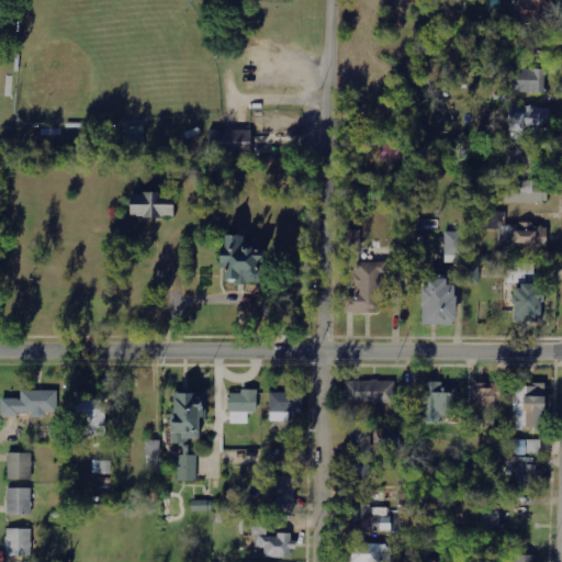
[(516,0),(516,22),(549,23),(549,0),(516,0)]
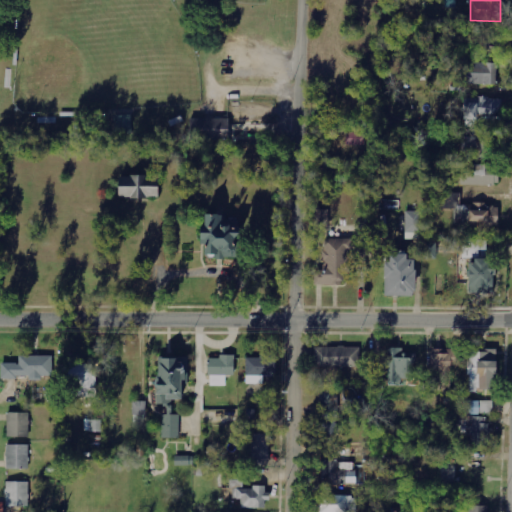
[(496,85),(496,63),(464,62),(464,84),(496,85)]
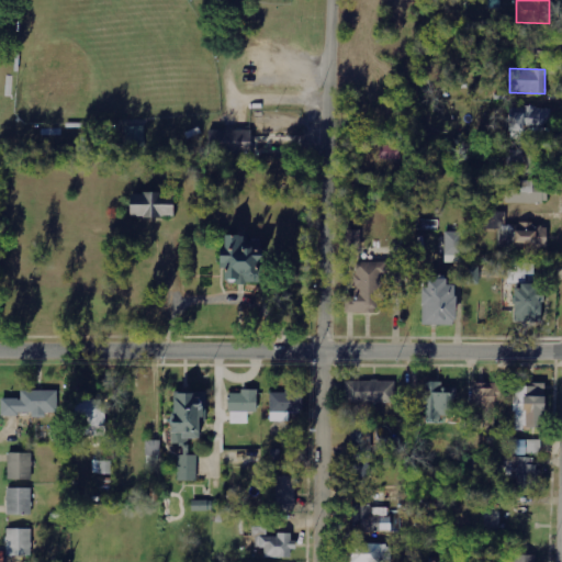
[(551,108),(508,107),(507,128),(550,130),(551,108)]
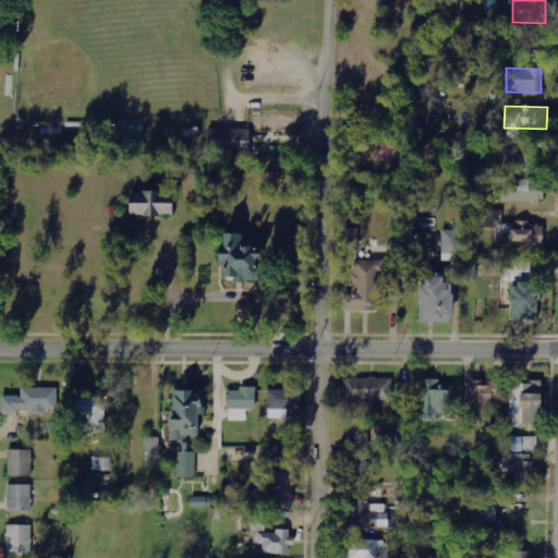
[(143,125),(125,126),(125,147),(144,146),(143,125)]
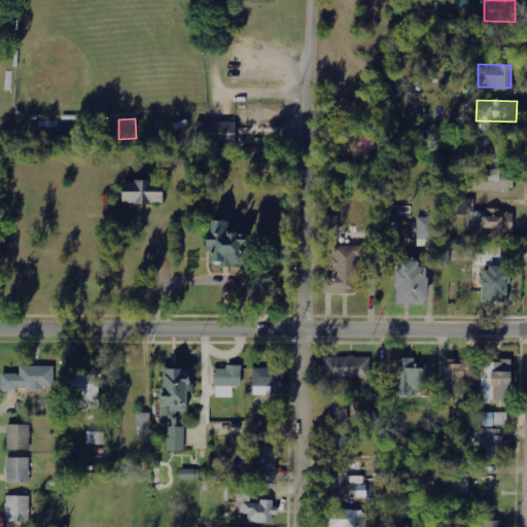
[(235,143),(235,121),(200,123),(201,144),(235,143)]
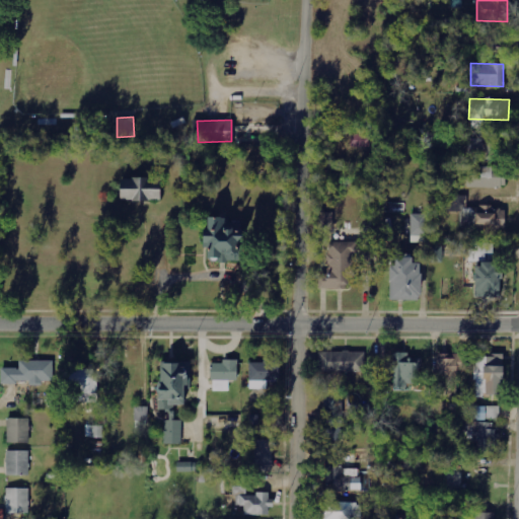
[(467,139),(467,157),(491,157),(491,132),(478,132),(479,139),(467,139)]
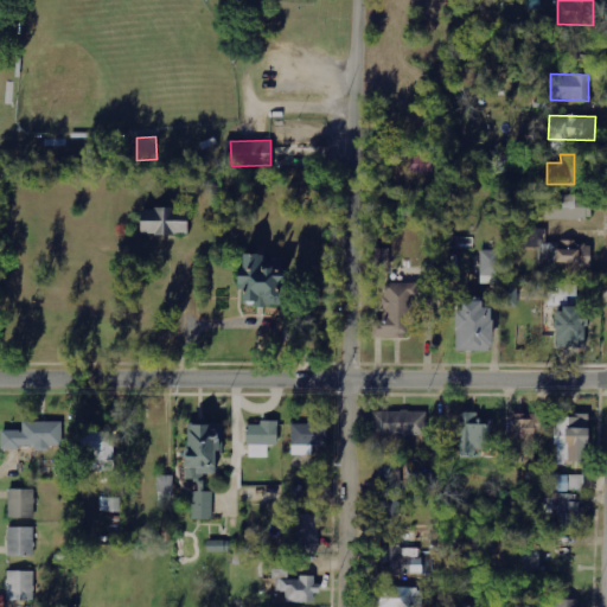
[(433,157),(411,157),(410,173),(433,173),(433,157)]
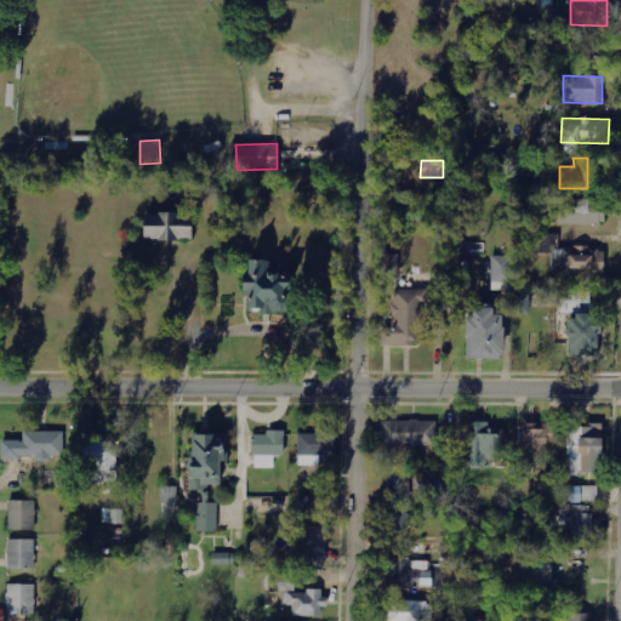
[(604,224),(605,212),(587,212),(587,200),(560,199),(559,223),(604,224)]
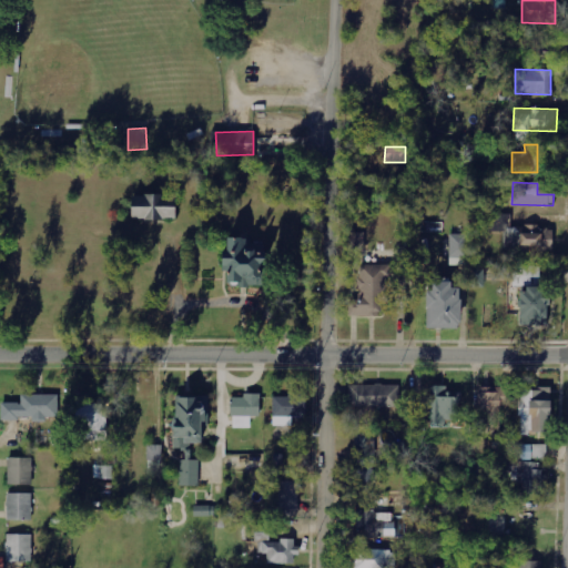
[(129,220),(173,219),(173,194),(129,195),(129,220)]
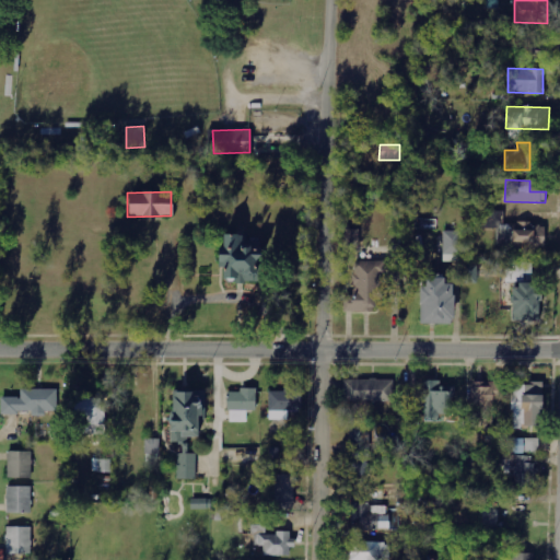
[(545,247),(545,223),(503,224),(503,211),(482,211),(482,228),(498,228),(498,248),(545,247)]
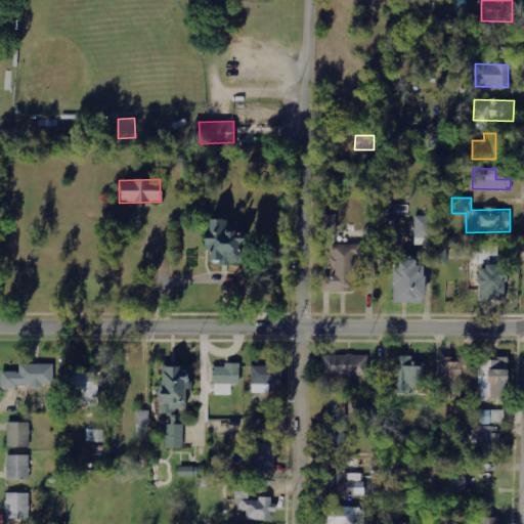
[(336,231),(336,214),(322,214),(322,231),(336,231)]
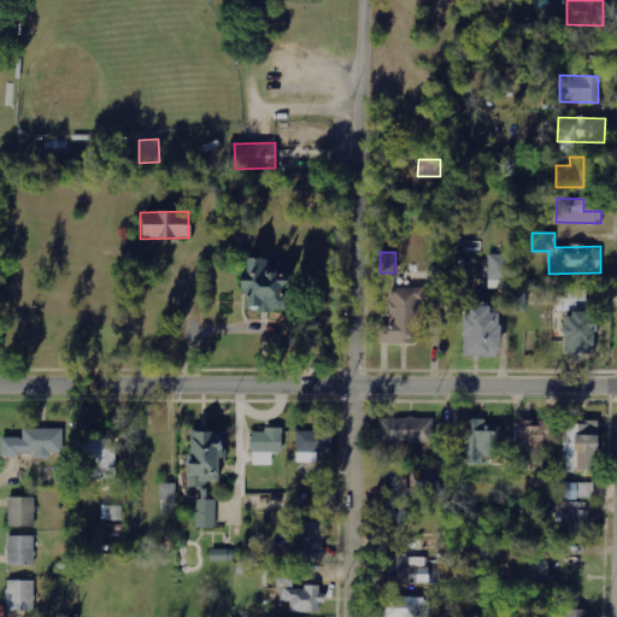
[(509,254),(488,254),(488,280),(509,281),(509,254)]
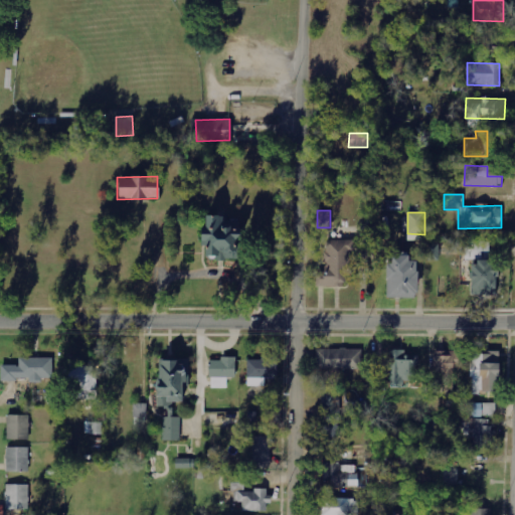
[(203,256),(233,256),(233,225),(221,225),(221,215),(203,215),(203,227),(198,227),(198,240),(203,240),(203,256)]
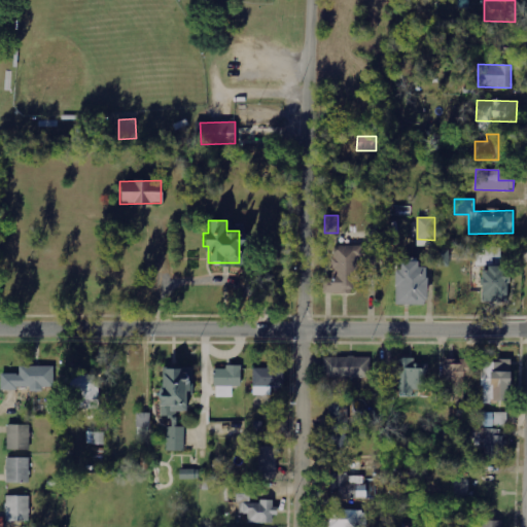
[(323,293),(360,294),(360,246),(332,246),(331,278),(323,278),(323,293)]
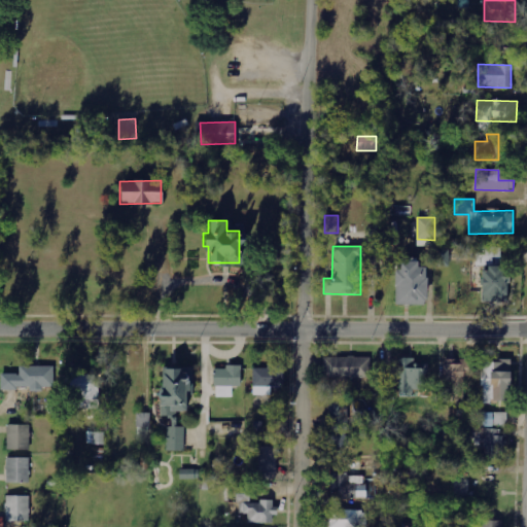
[(449,250),(437,250),(437,267),(449,267),(449,250)]
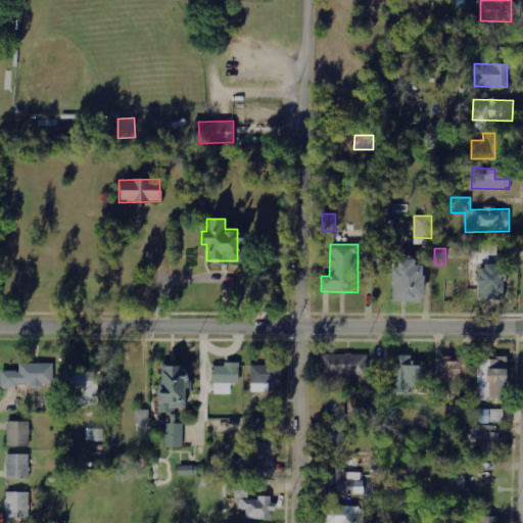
[(422,302),(422,258),(393,257),(392,302),(422,302)]
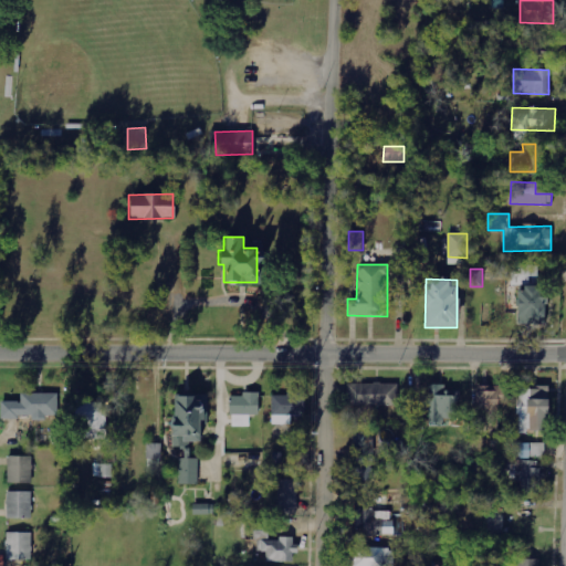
[(516,287),(516,324),(545,323),(544,287),(516,287)]
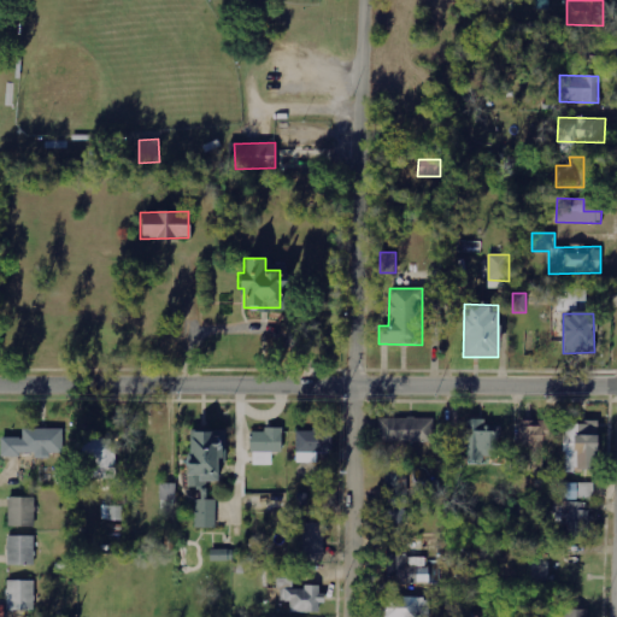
[(432,418),(380,419),(380,442),(433,441),(432,418)]
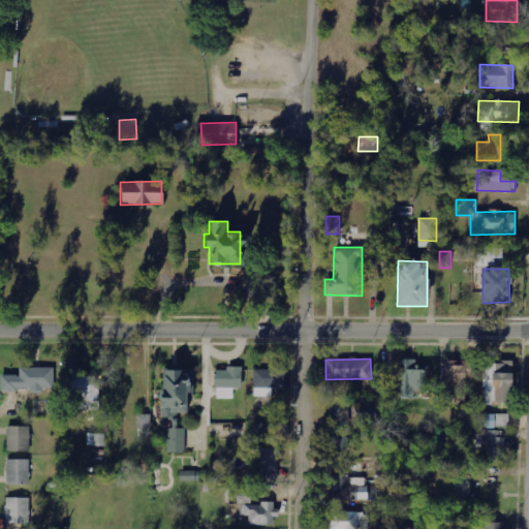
[(401,398),(418,398),(418,393),(428,393),(429,365),(415,365),(415,360),(402,360),(401,398)]
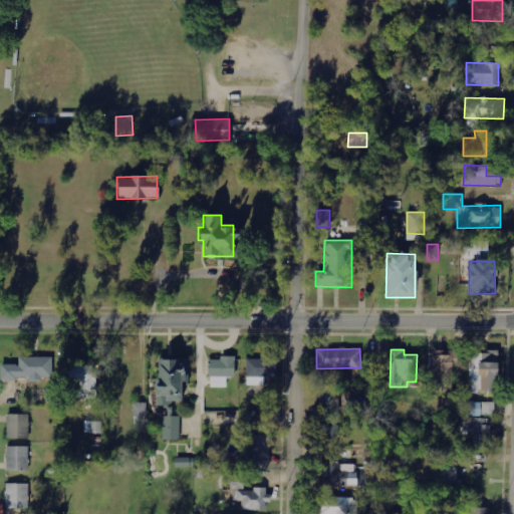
[(453,392),(453,368),(458,368),(458,351),(430,351),(431,393),(453,392)]
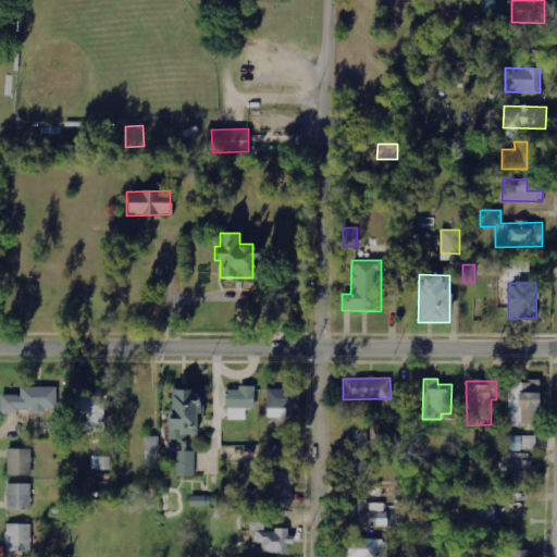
[(508,423),(537,424),(539,382),(509,382),(508,423)]
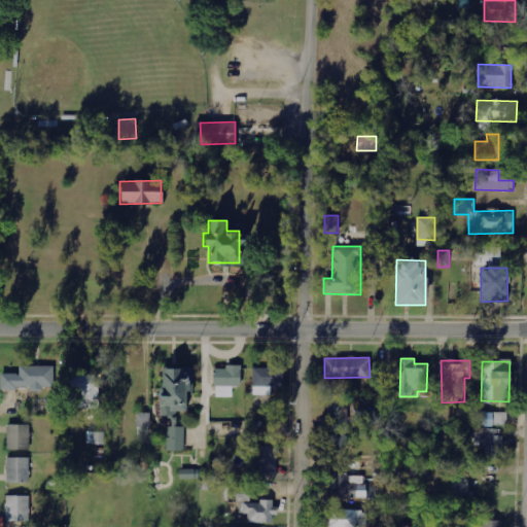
[(214,369),(214,397),(233,397),(233,386),(241,387),(241,365),(224,365),(224,369),(214,369)]
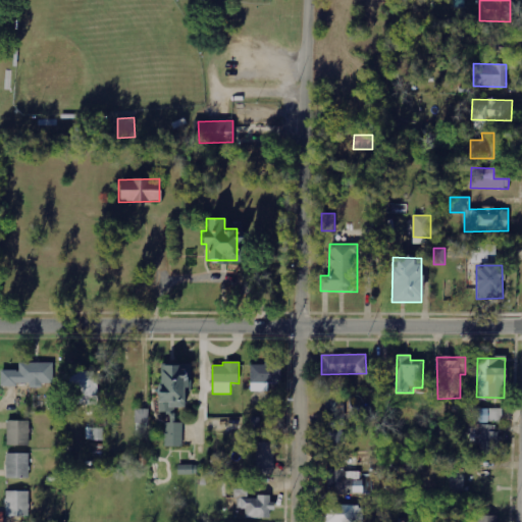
[(55,363),(19,363),(19,370),(1,370),(1,385),(44,386),(44,384),(54,384),(55,363)]
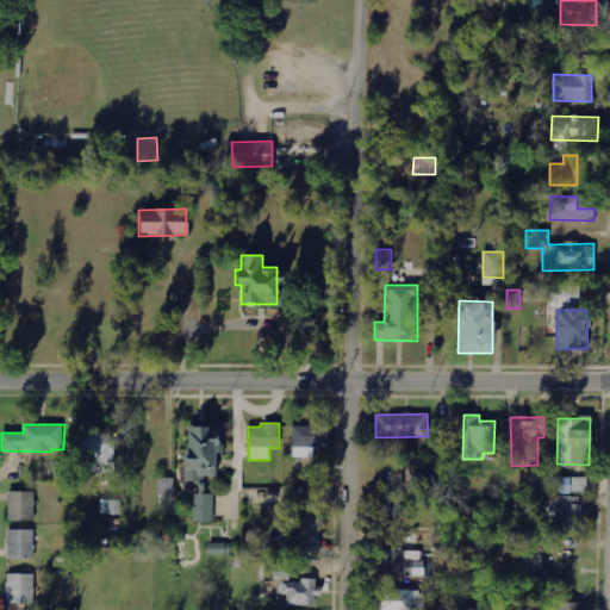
[(292,425),(293,458),(313,458),(313,448),(329,448),(329,424),(292,425)]
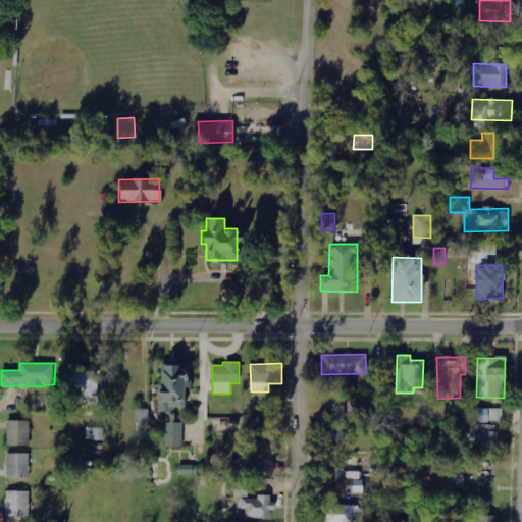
[(191,392),(191,365),(158,365),(158,410),(183,410),(183,392),(191,392)]
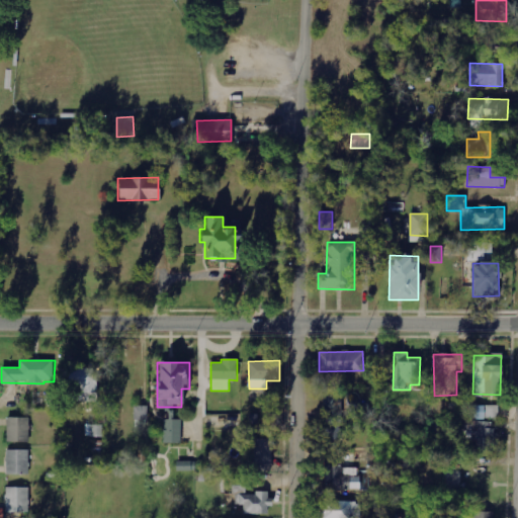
[(68,367),(69,403),(98,402),(97,367),(68,367)]
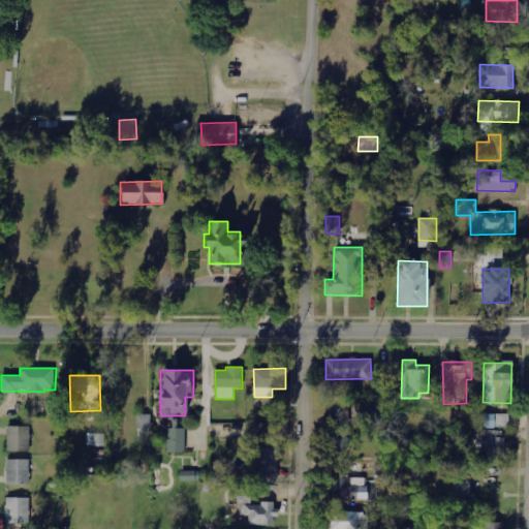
[(330,448),(349,449),(351,407),(332,406),(330,448)]
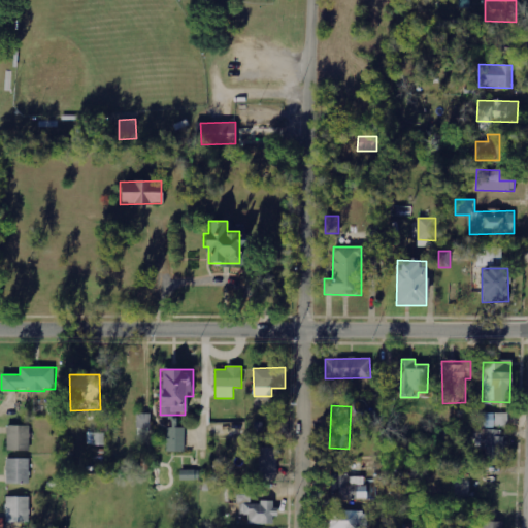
[(151,415),(137,414),(137,428),(151,429),(151,415)]
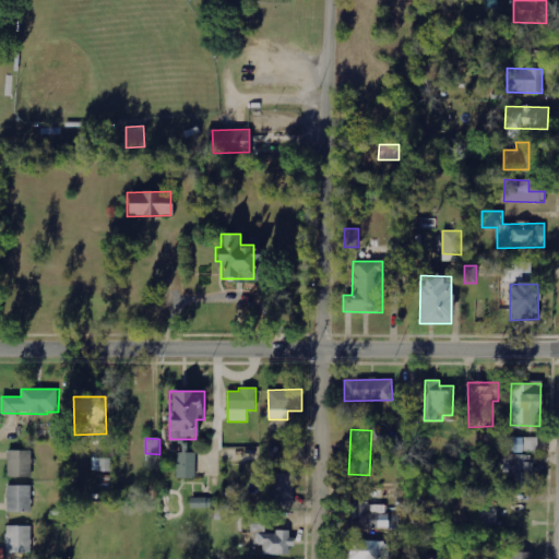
[(539,438),(509,438),(509,453),(539,452),(539,438)]
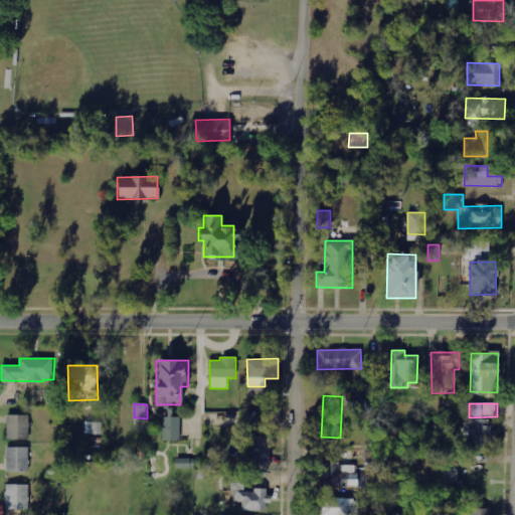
[(7,441),(29,440),(29,415),(6,415),(7,441)]
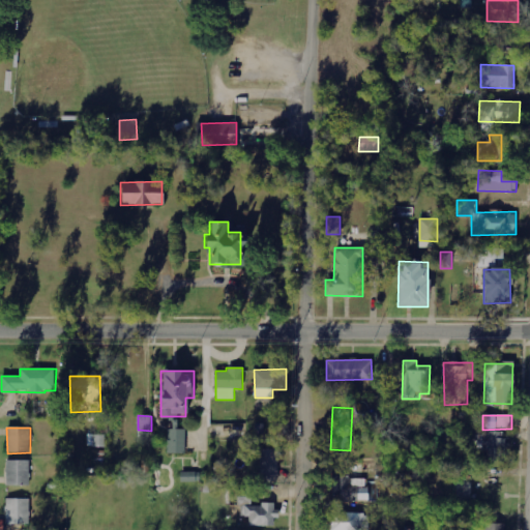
[(185,453),(185,430),(168,430),(168,453),(185,453)]
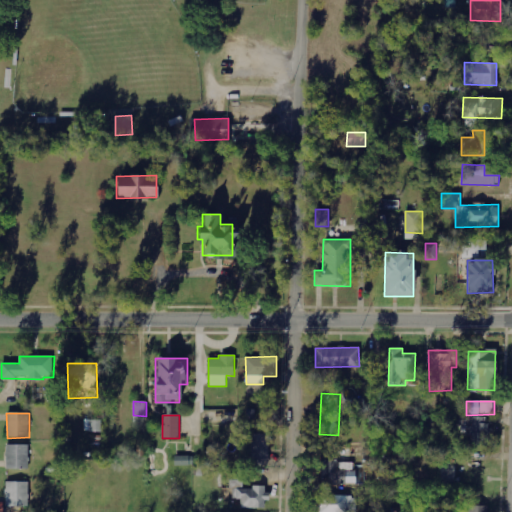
[(489,445),(490,417),(463,416),(462,435),(472,436),(472,445),(489,445)]
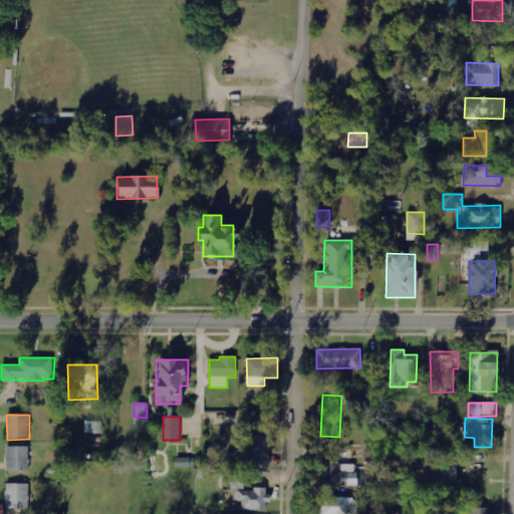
[(85,434),(102,434),(102,422),(85,422),(85,434)]
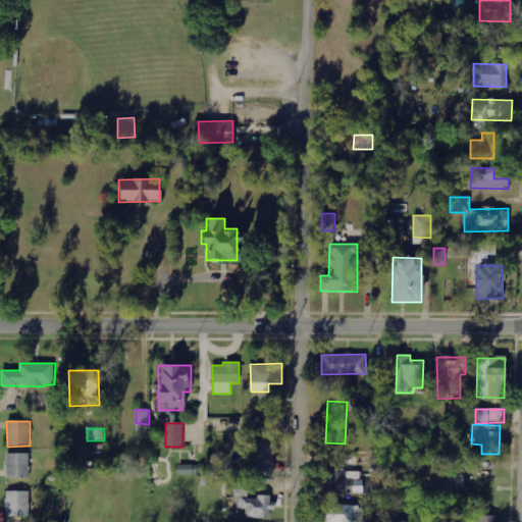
[(274,442),(256,442),(256,475),(274,475),(274,442)]
